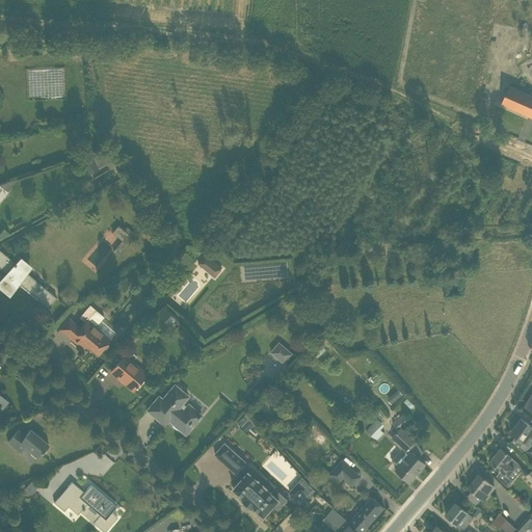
[(531,96),(509,86),(501,104),(531,117),(531,96)]
